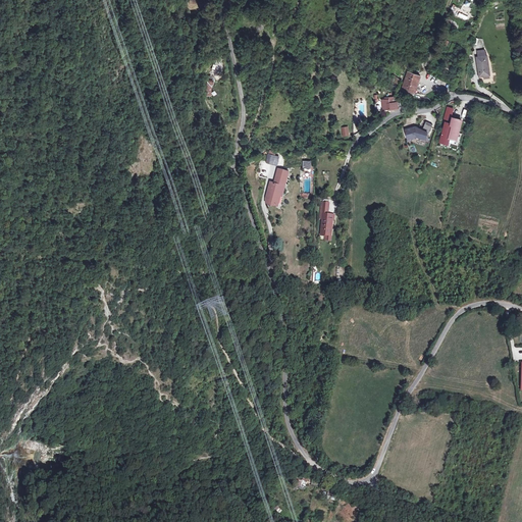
[(483,76),(490,75),(487,56),(485,56),(484,50),(477,51),(478,57),(476,58),(479,77),(483,76)]
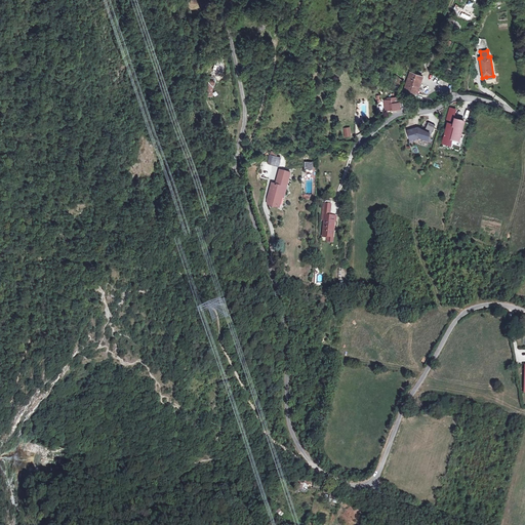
[(423,77),(410,73),(405,90),(417,94),(423,77)]
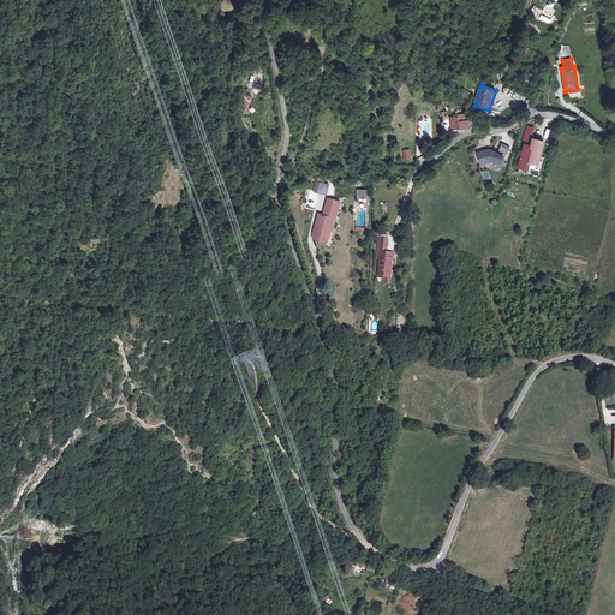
[(471,95),(464,89),(459,95),(466,101),(471,95)]
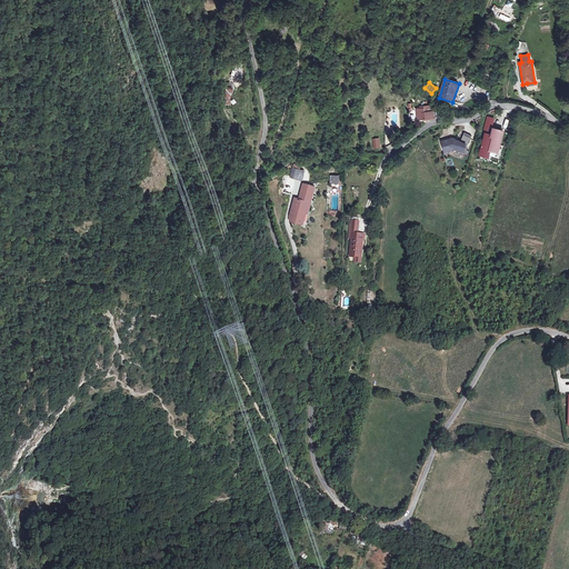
[(232,87),(225,86),(223,100),(228,100),(230,90),(232,90),(232,87)]
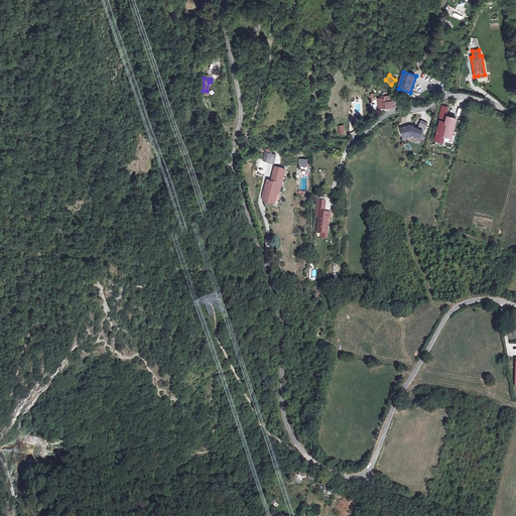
[(385,98),(379,99),(380,109),(393,107),(393,101),(391,101),(391,96),(385,97),(385,98)]
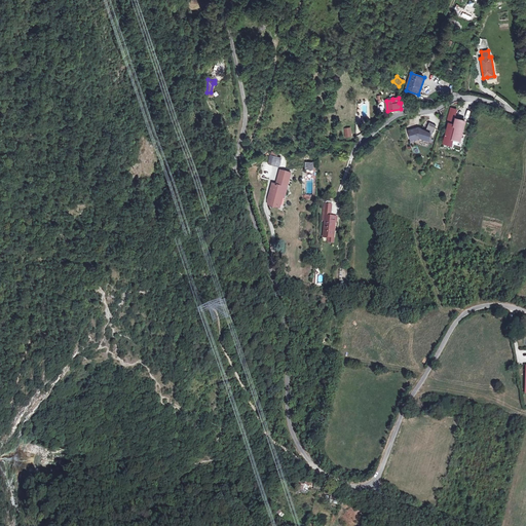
[(454,117),(456,110),(451,109),(449,117),(454,119),(454,120),(456,121),(456,119),(457,120),(457,118),(454,117)]
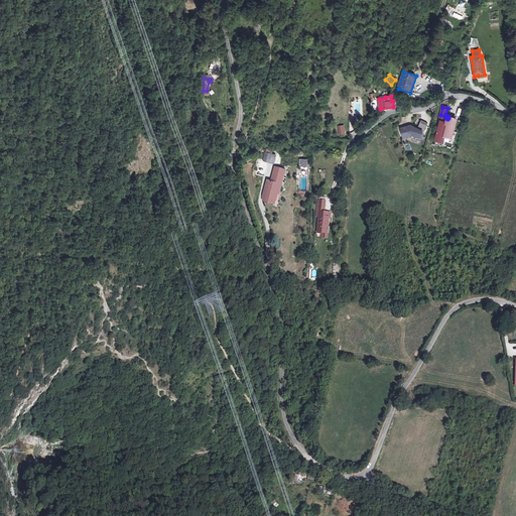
[(445,117),(440,115),(438,121),(440,122),(435,140),(442,142),(444,136),(452,138),(457,120),(447,117),(447,119),(445,118),(445,117)]
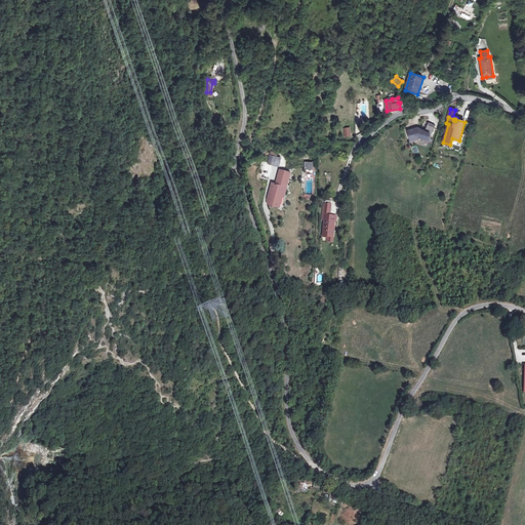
[(429,122),(426,128),(433,130),(435,125),(429,122)]
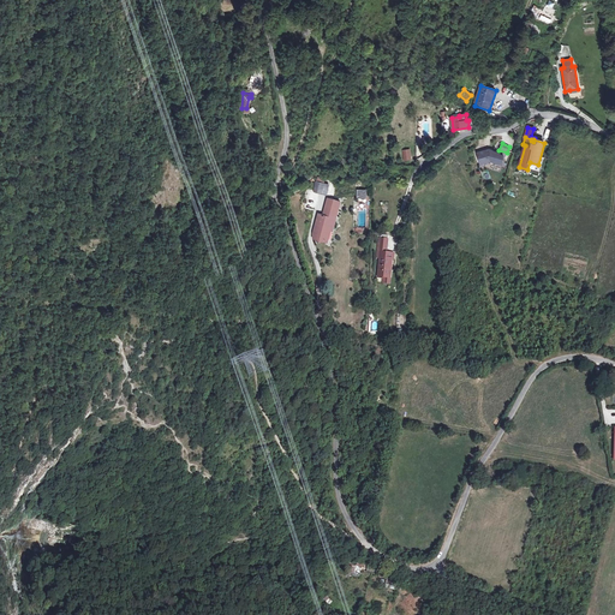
[(507,153),(499,150),(497,153),(493,151),(493,150),(490,149),(478,153),(481,163),(490,161),(495,162),(494,165),(501,167),(503,159),(505,159),(507,153)]
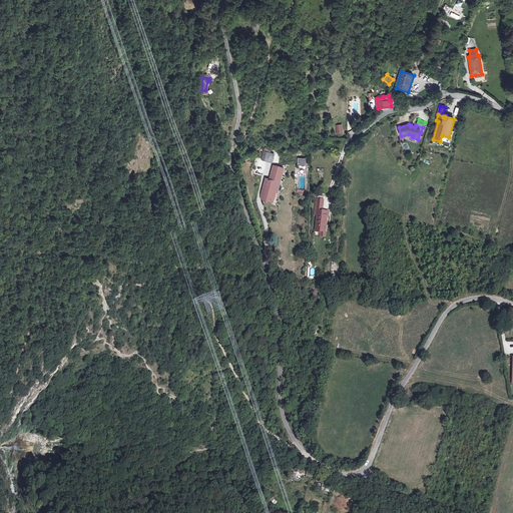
[(273,161),(274,154),(264,151),(262,160),(265,161),(266,159),(273,161)]
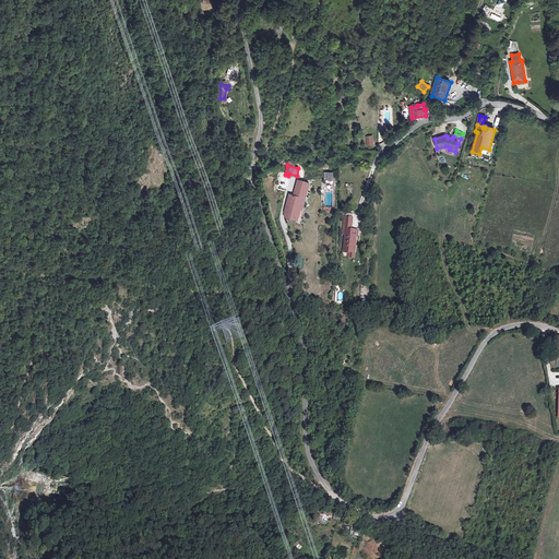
[(292,202),(290,205),(288,204),(285,216),(296,218),(299,204),(302,205),(308,185),(298,181),(295,197),(289,195),(288,201),(292,202)]
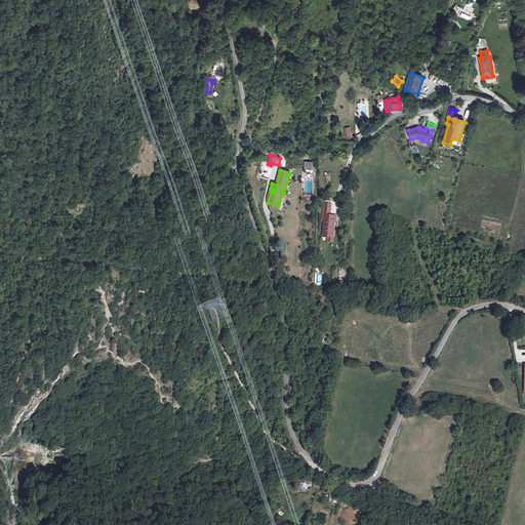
[(322,211),(330,212),(331,205),(323,204),(322,211)]
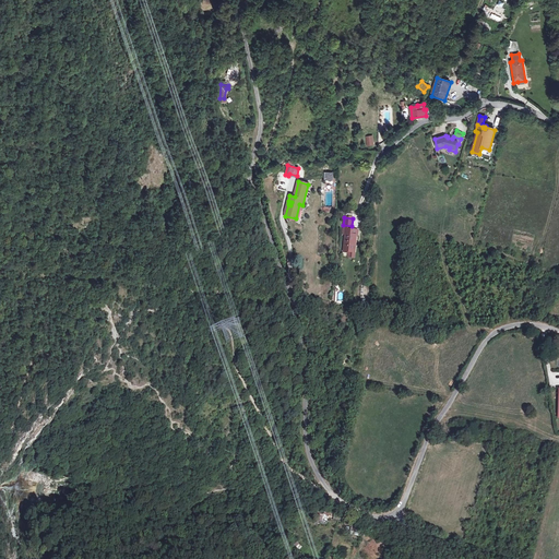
[(342,229),(346,229),(344,252),(348,252),(354,253),(356,236),(357,236),(358,232),(351,230),(352,226),(343,225),(342,229)]
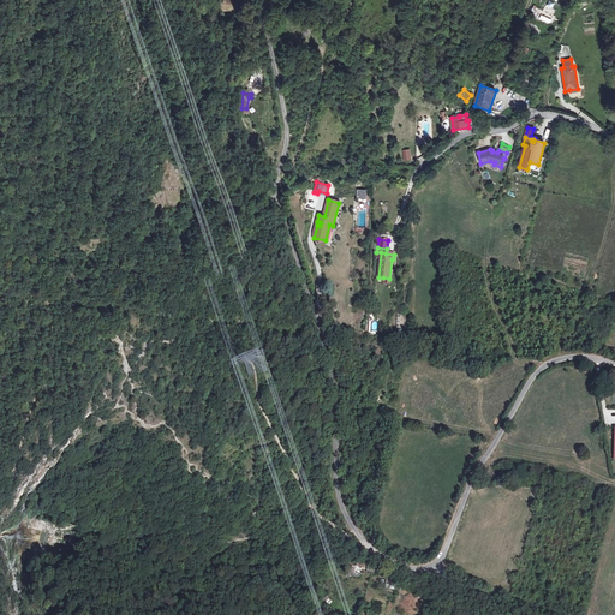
[(360,579),(362,575),(359,574),(362,563),(358,562),(357,567),(353,566),(353,565),(348,562),(347,567),(351,568),(351,571),(353,572),(352,577),(360,579)]
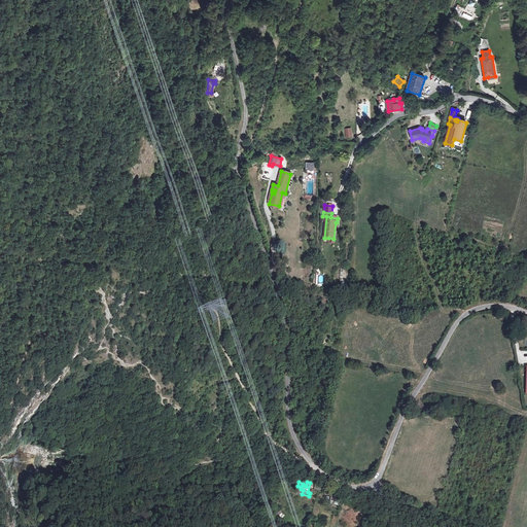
[(338,504),(340,495),(338,495),(339,493),(334,493),(332,496),(331,496),(330,503),(338,504)]
